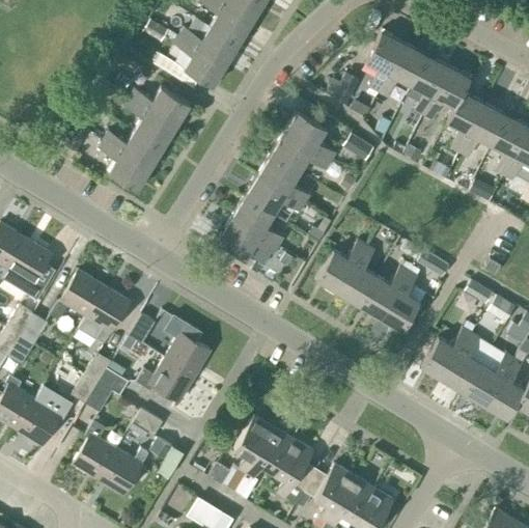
[(211,27),(239,44),(252,23),(215,0),(201,0),(200,2),(219,14),(211,27)]
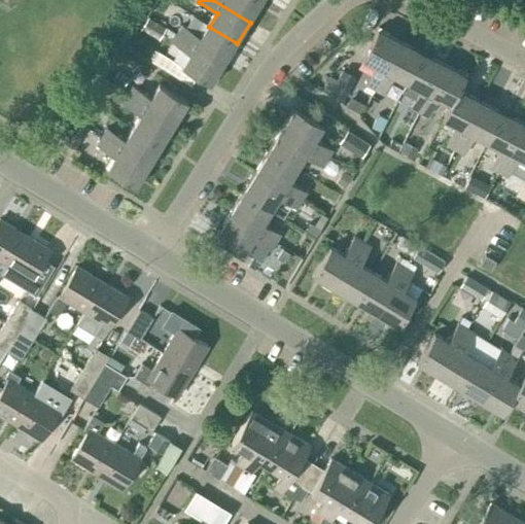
[(213,0),(250,23),(264,1),(260,0),(213,0)]
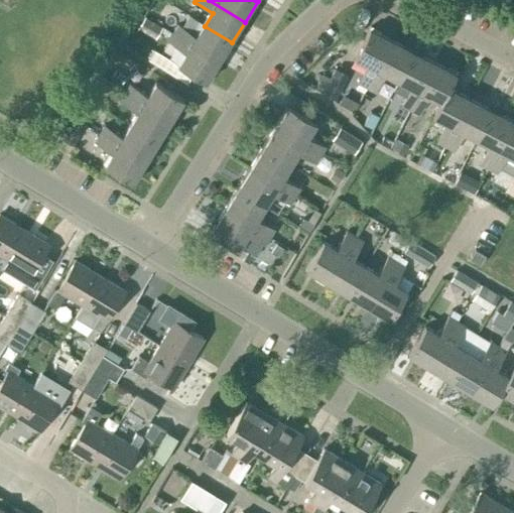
[(164,29),(146,18),(139,30),(157,41),(164,29)]
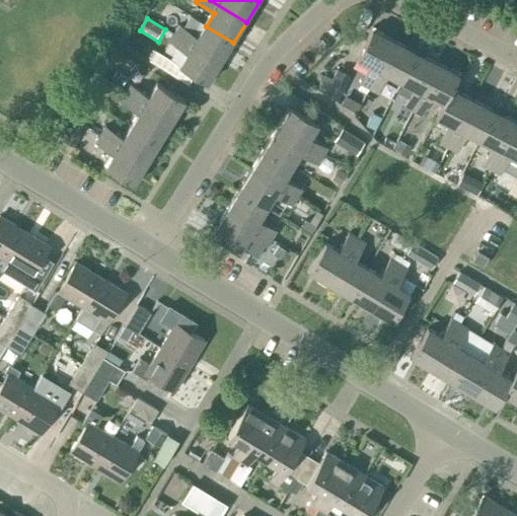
[(175,37),(221,64),(233,43),(206,26),(198,40),(180,28),(175,37)]
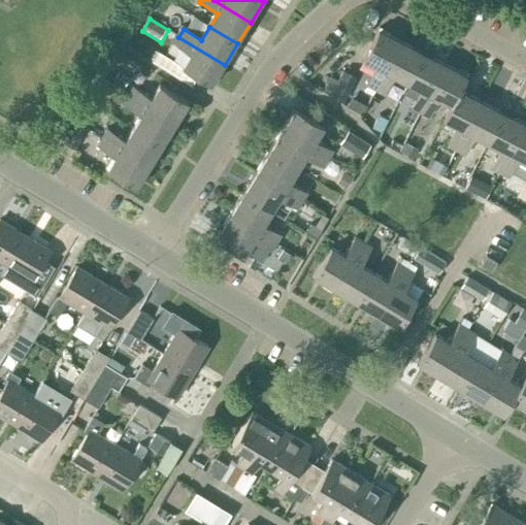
[(368,88),(376,92),(403,41),(381,30),(364,62),(377,69),(368,88)]
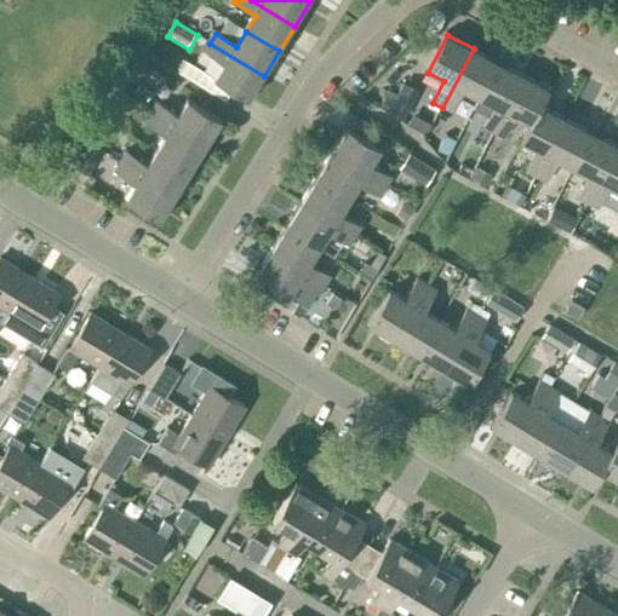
[(264,76),(210,44),(204,53),(225,65),(216,81),(249,102),(264,76)]
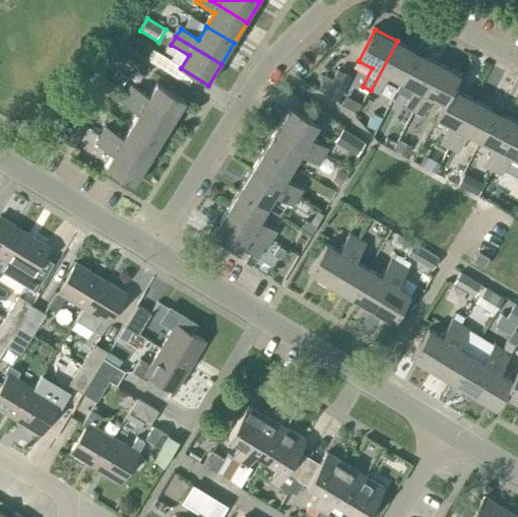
[(402,83),(418,52),(397,41),(371,90),(380,95),(390,77),(401,83),(402,83)]
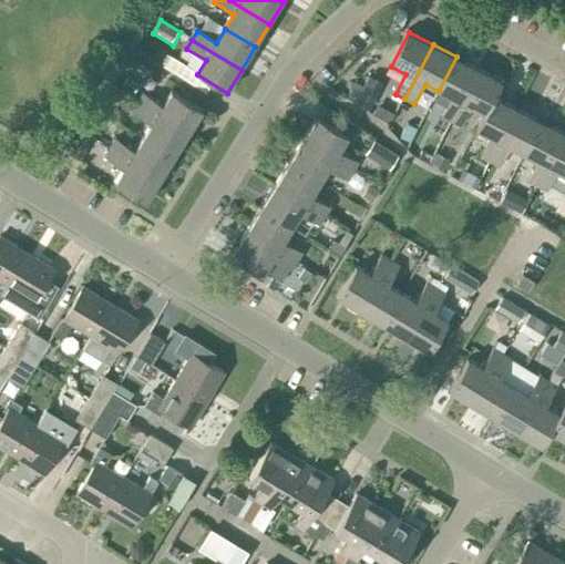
[(480,69),(456,57),(439,91),(438,91),(433,101),(448,108),(442,119),(452,123),(480,69)]
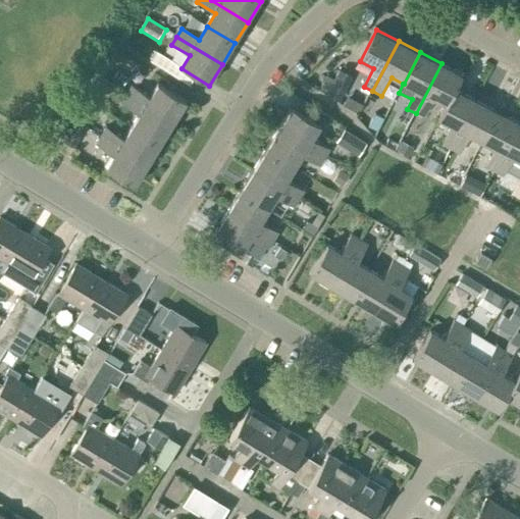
[(442,63),(416,113),(425,118),(434,100),(448,106),(456,91),(464,74),(442,63)]
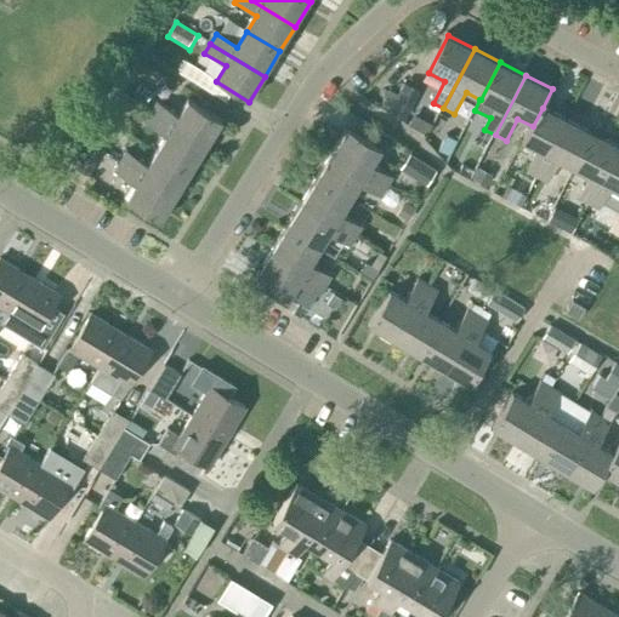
[(421,91),(405,84),(390,115),(407,123),(421,91)]
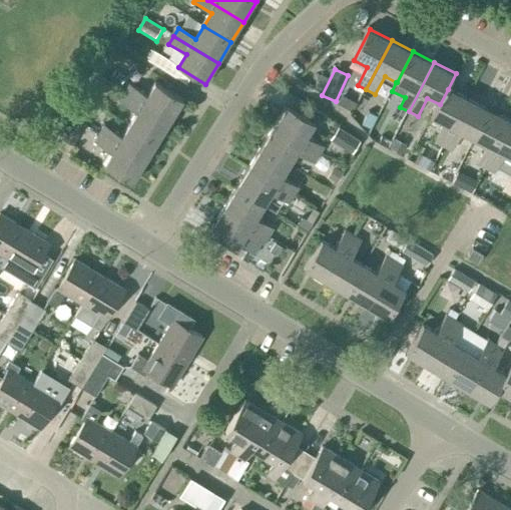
[(126,94),(173,123),(185,102),(155,84),(147,97),(131,86),(126,94)]
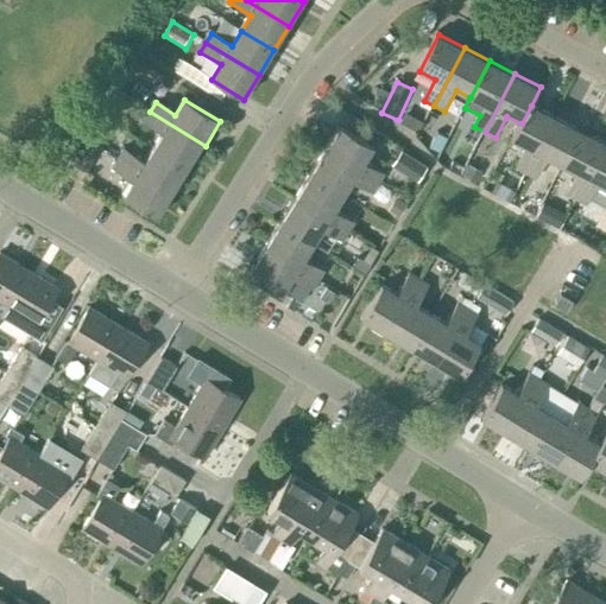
[(531,106),(522,124),(513,141),(528,148),(517,170),(528,176),(556,119),(531,106)]
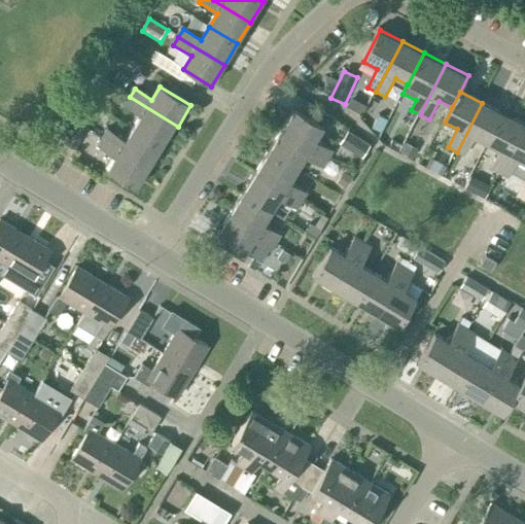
[(134,129),(165,147),(178,127),(130,97),(125,105),(142,115),(134,129)]
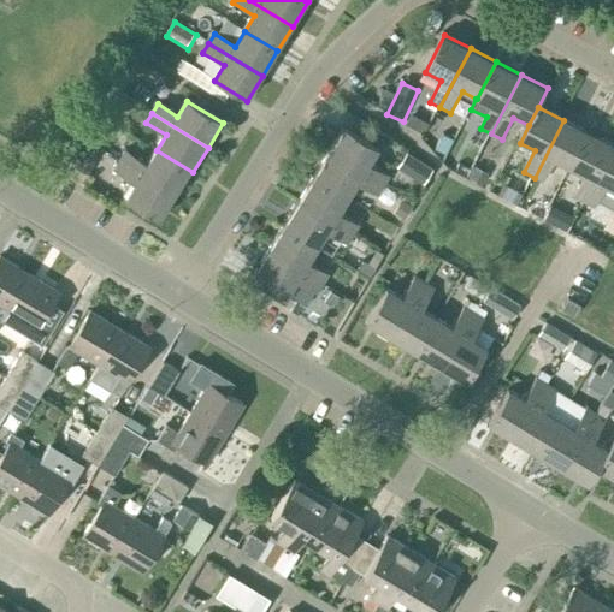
[(564,120),(535,178),(544,183),(555,161),(571,170),(589,134),(564,120)]
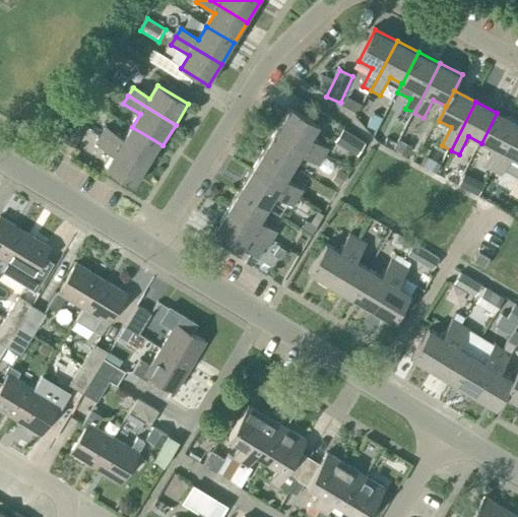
[(276,129),(325,158),(330,150),(312,139),(320,126),(289,108),(276,129)]
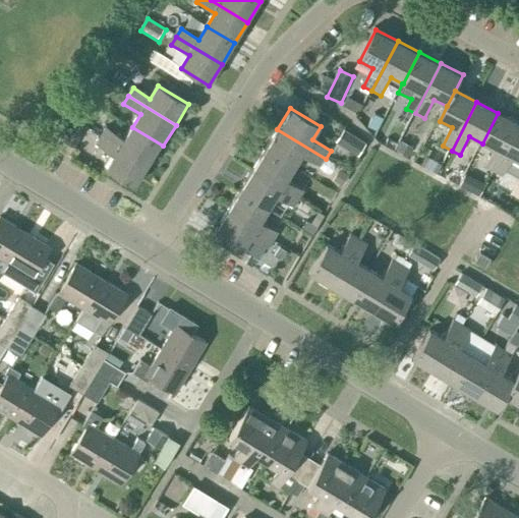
[(498,113),(482,144),(496,150),(485,168),(495,173),(518,128),(518,123),(498,113)]
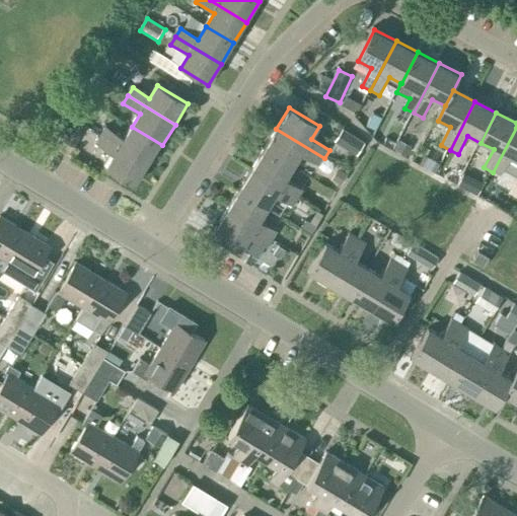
[(376,135),(383,121),(373,116),(366,129),(376,135)]
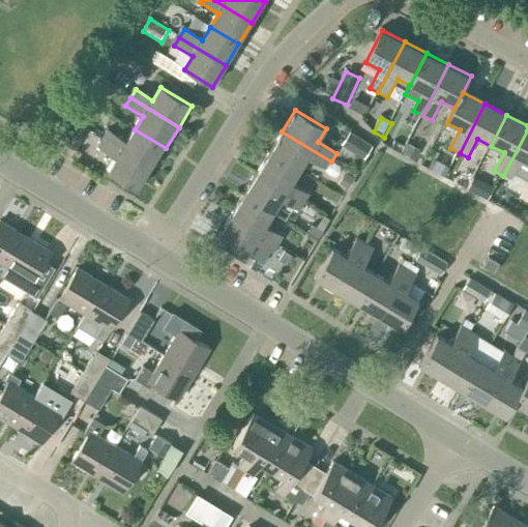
[(88,132),(78,125),(65,146),(77,152),(88,132)]
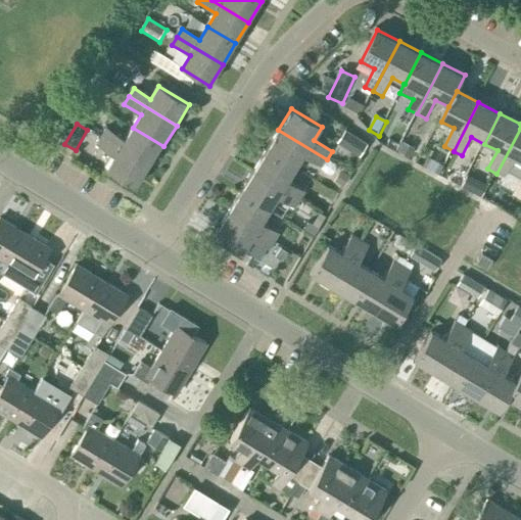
[(102,138),(150,168),(163,146),(133,128),(125,141),(107,131),(102,138)]
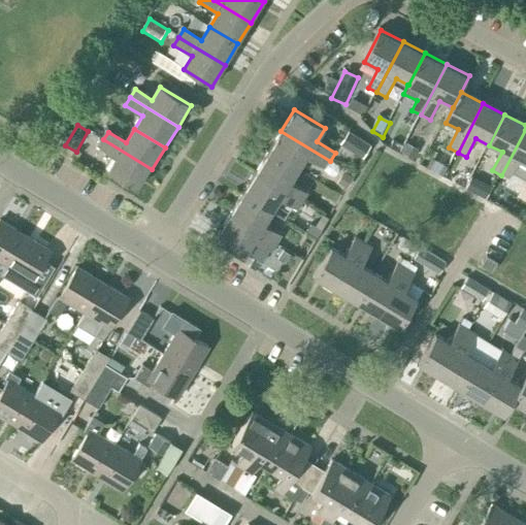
[(525,130),(501,175),(511,179),(520,161),(525,164),(525,130)]
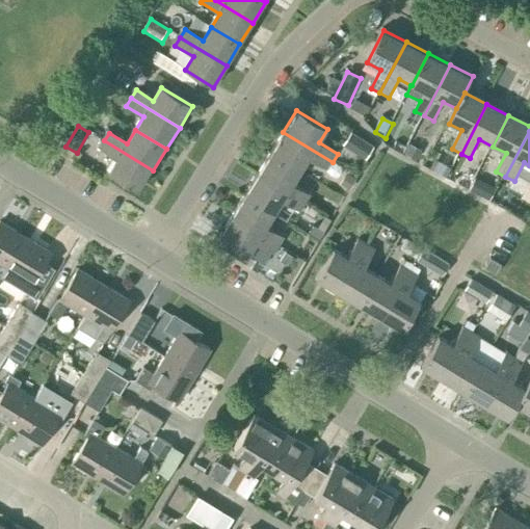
[(269,153),(300,173),(309,159),(326,170),(333,162),(283,132),(269,153)]
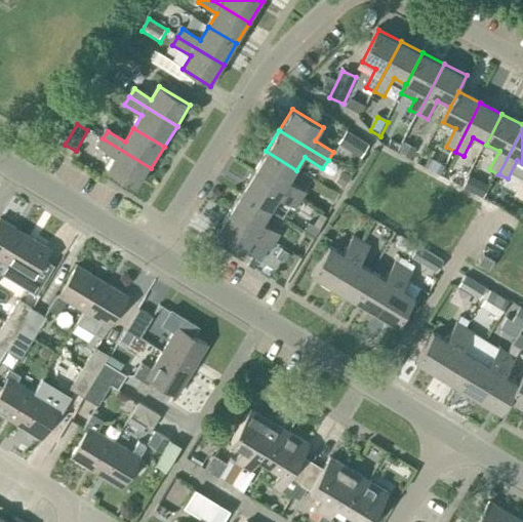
[(370,147),(359,139),(348,132),(339,145),(362,159),(370,147)]
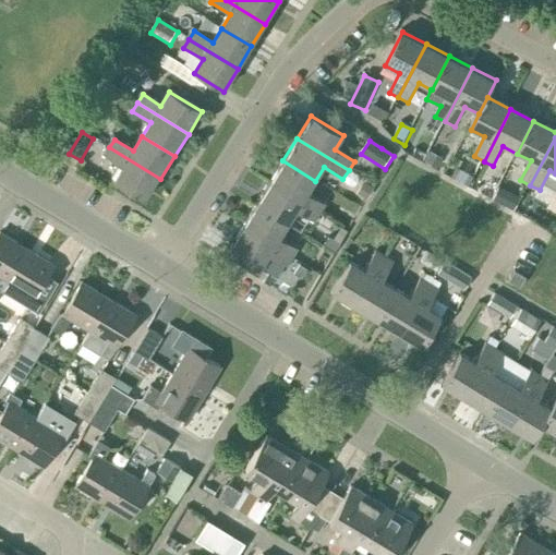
[(160,179),(109,147),(105,156),(123,167),(115,181),(147,202),(160,179)]
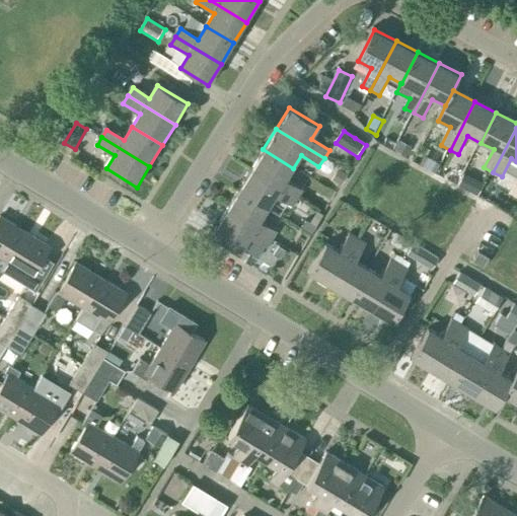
[(250,170),(298,200),(304,192),(286,180),(293,168),(263,149),(250,170)]
